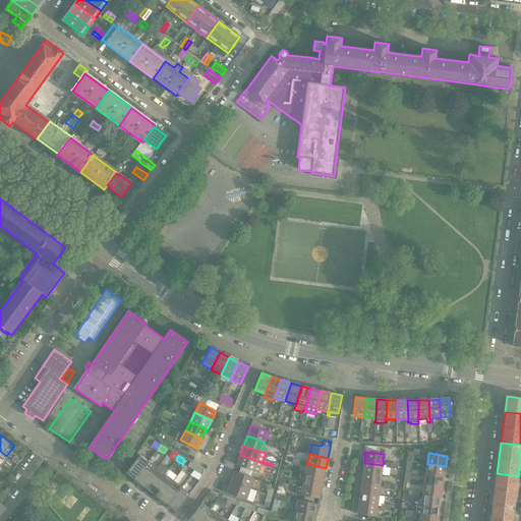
[(240,455),(236,465),(258,473),(262,465),(271,469),(272,466),(240,455)]
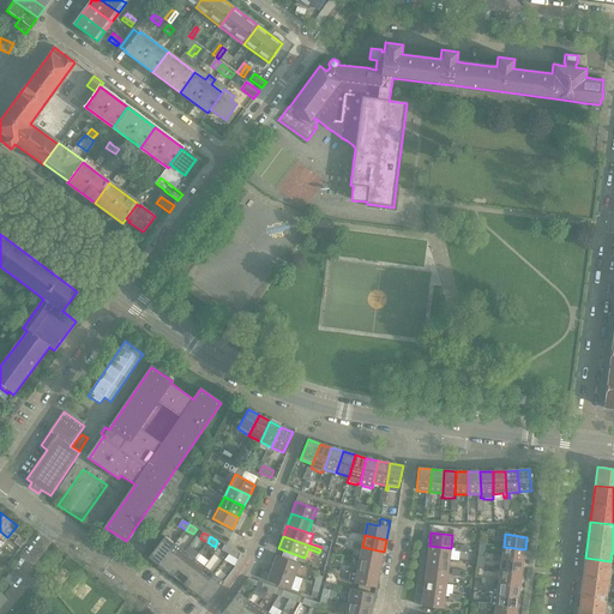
[(164,537),(149,558),(158,566),(174,545),(164,537)]
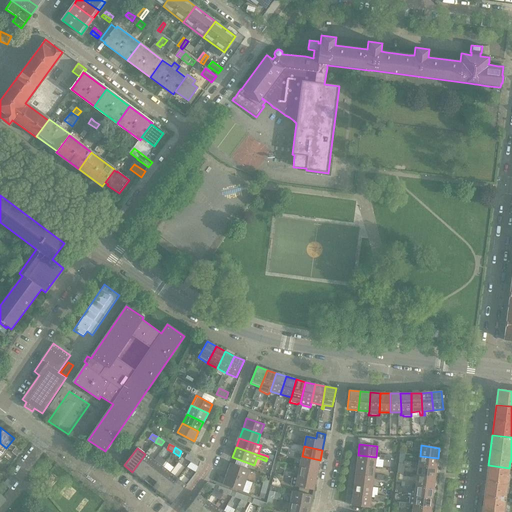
[(145,454),(132,472),(140,478),(154,460),(145,454)]
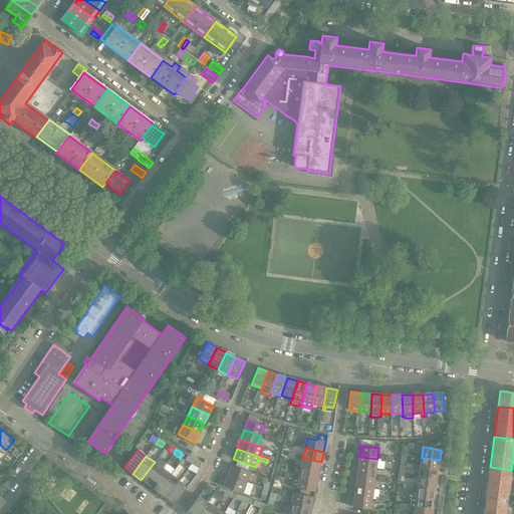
[(195,460),(188,456),(186,461),(192,465),(195,460)]
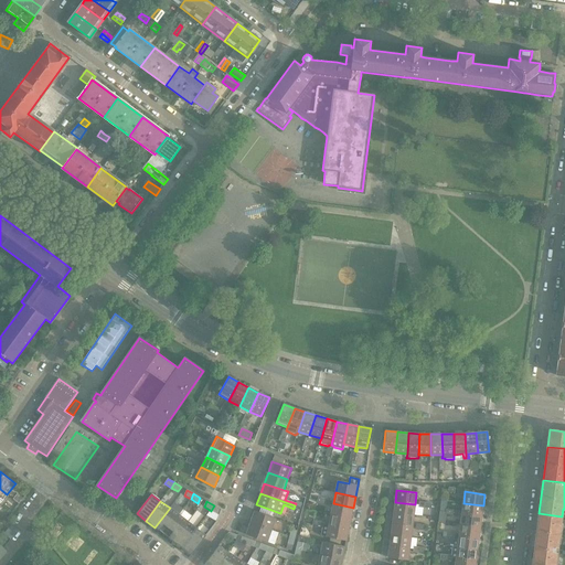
[(415,504),(395,502),(394,513),(414,515),(415,504)]
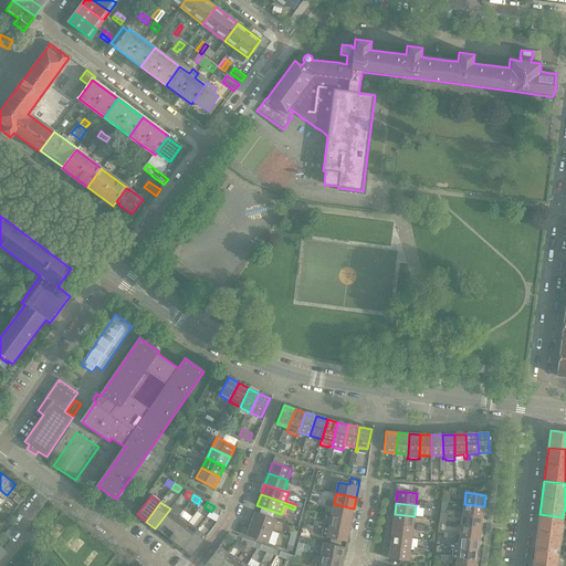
[(354,509),(334,504),(332,515),(352,520),(354,509)]
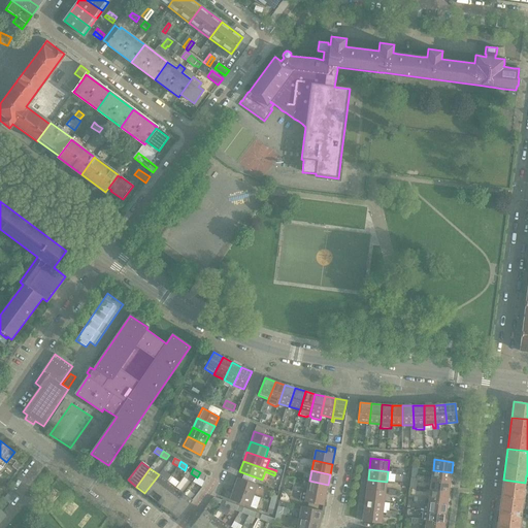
[(452,472),(433,470),(431,481),(450,483),(452,472)]
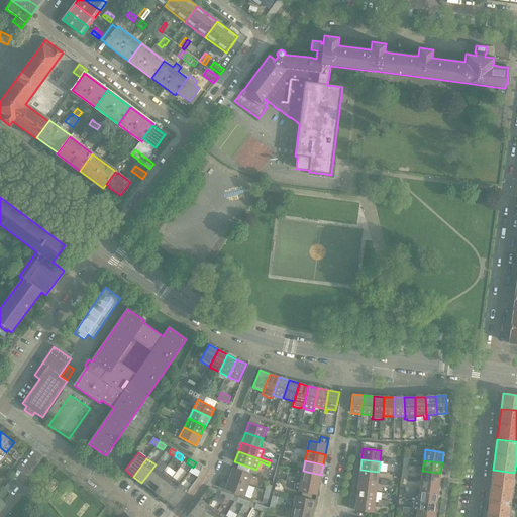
[(202,467),(196,462),(193,468),(200,472),(202,467)]
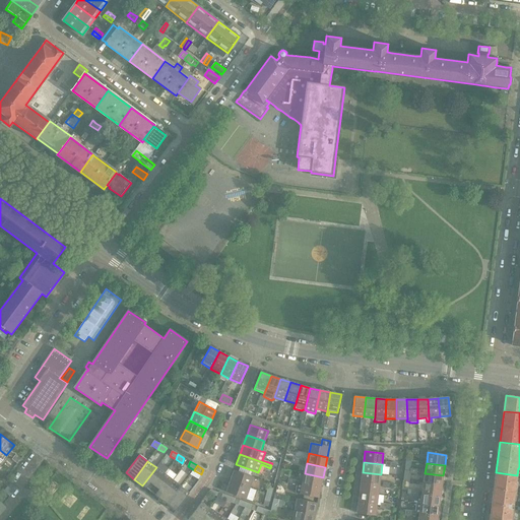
[(156,467),(142,485),(150,492),(165,473),(156,467)]
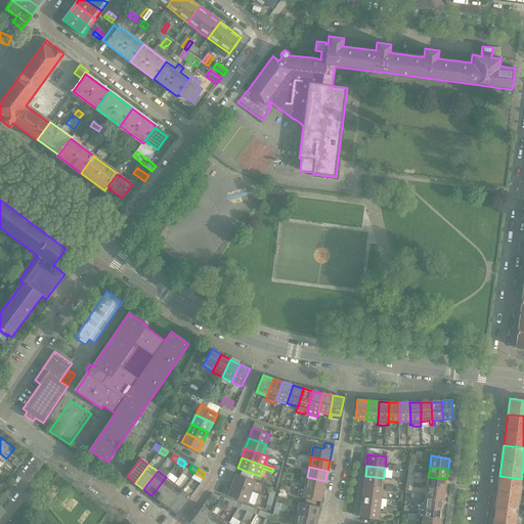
[(235,474),(232,485),(252,492),(256,481),(235,474)]
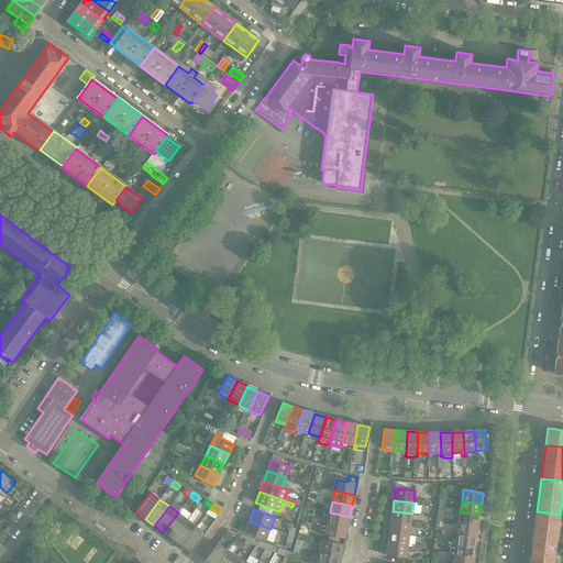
[(412,514),(393,511),(390,522),(410,525),(412,514)]
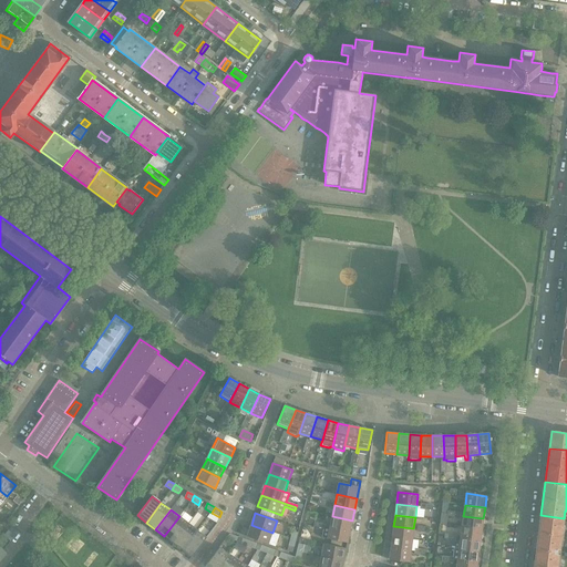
[(564,518),(540,515),(536,549),(559,552),(560,545),(562,545),(564,525),(563,525),(564,518)]
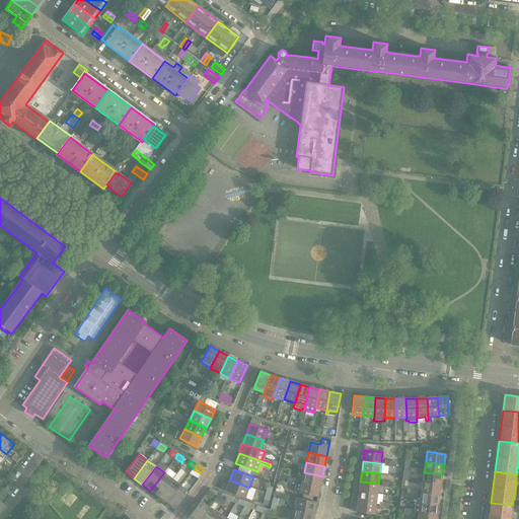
[(164,472),(150,491),(159,497),(172,479),(164,472)]
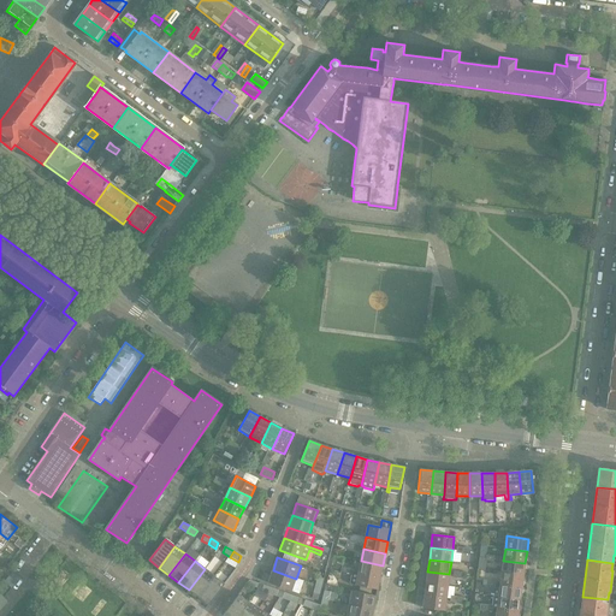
[(383,566),(361,561),(359,573),(380,578),(383,566)]
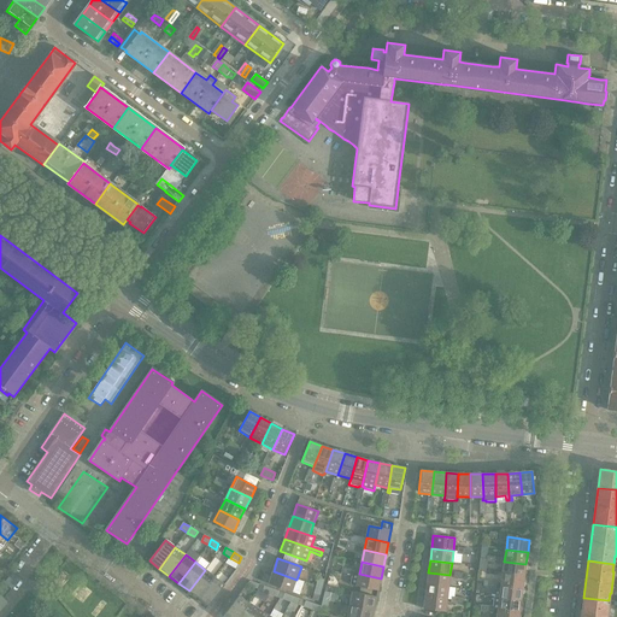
[(526,564),(504,562),(503,574),(524,576),(526,564)]
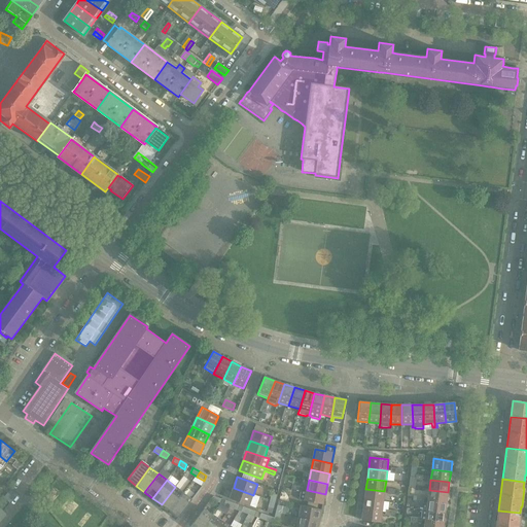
[(325,494),(307,490),(303,490),(304,487),(297,486),(296,491),(301,492),(300,500),(322,504),(325,494)]
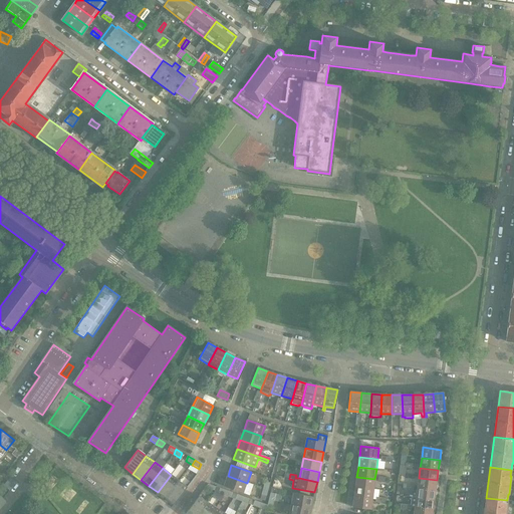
[(171,475),(158,492),(166,499),(179,481),(171,475)]
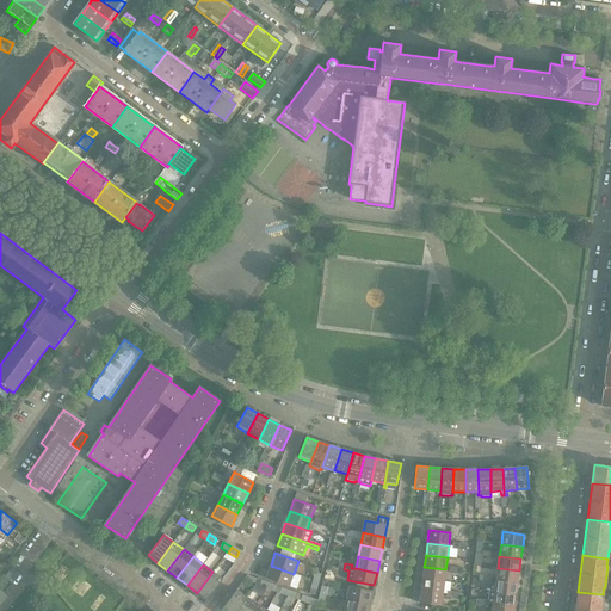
[(261,567),(258,575),(289,586),(294,574),(271,566),(269,571),(261,567)]
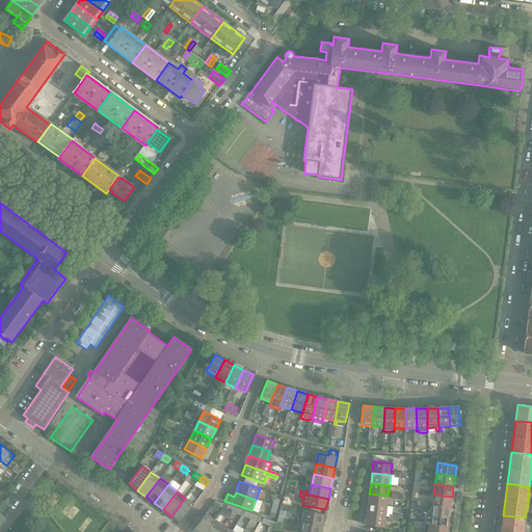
[(388,496),(369,494),(368,504),(387,506),(388,496)]
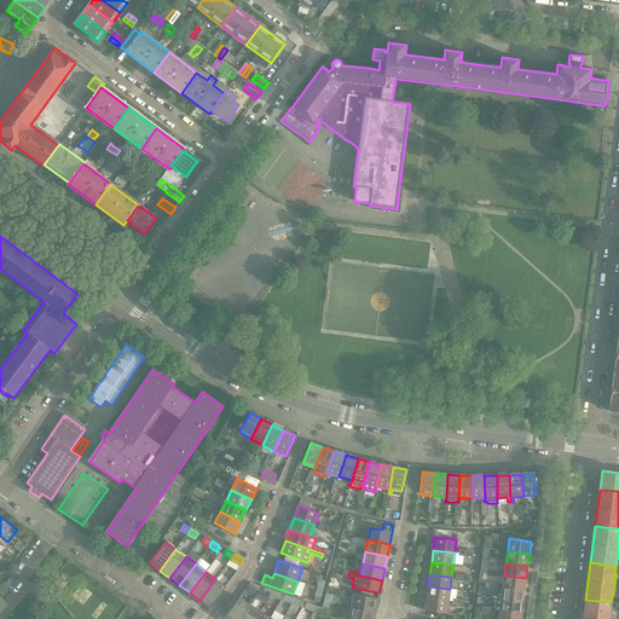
[(13,576),(5,586),(12,591),(21,582),(13,576)]
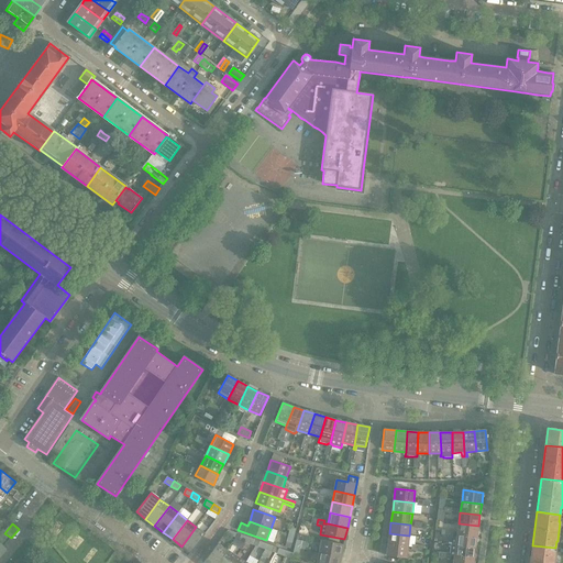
[(478,526),(459,523),(457,534),(477,537),(478,526)]
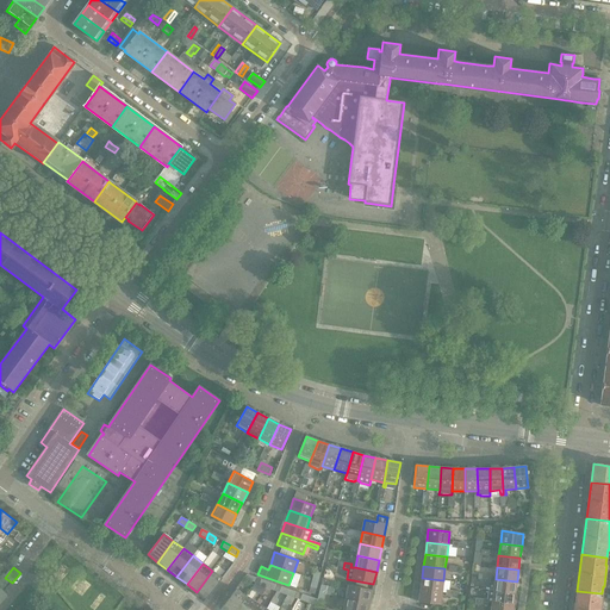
[(212,571),(197,592),(206,599),(211,593),(223,578),(212,571)]
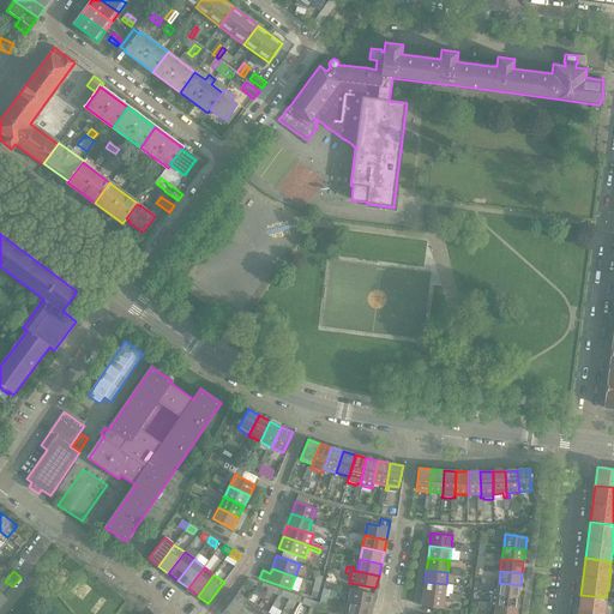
[(446,584),(425,582),(423,594),(445,596),(446,584)]
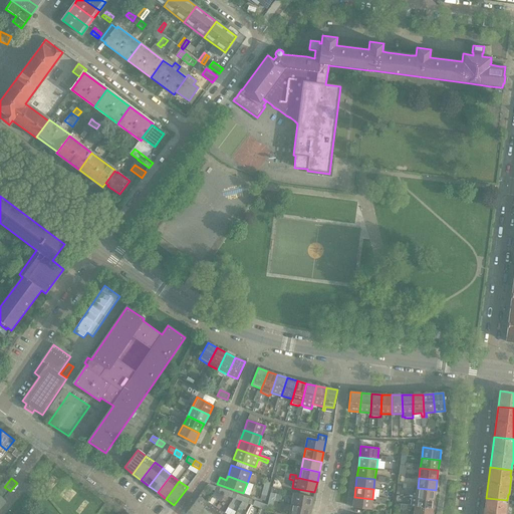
[(436,490),(418,488),(416,498),(434,501),(436,490)]
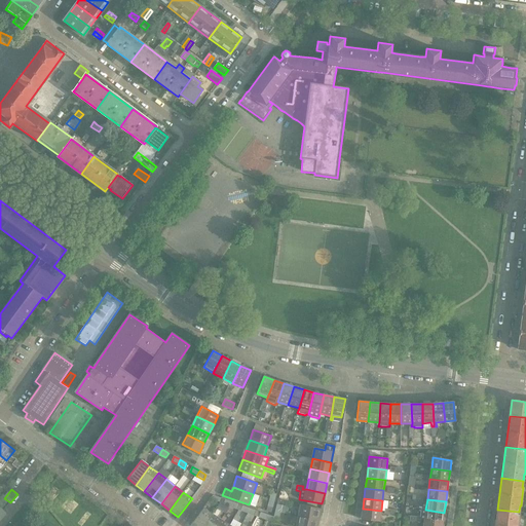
[(300,504),(298,516),(318,520),(321,509),(300,504)]
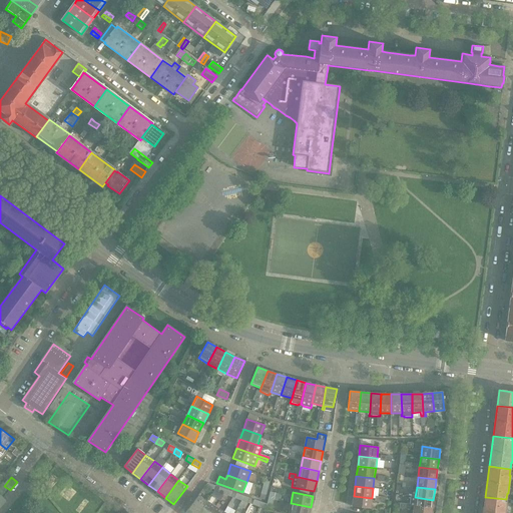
[(188,508),(185,512),(184,512),(198,512),(206,501),(198,495),(188,508)]
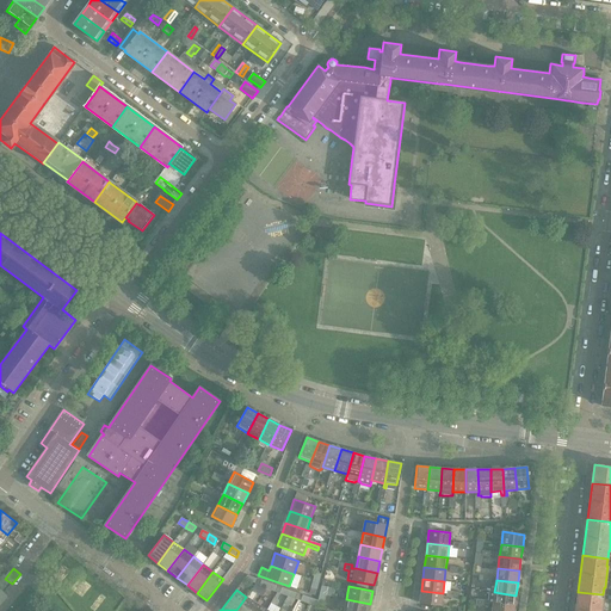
[(443,593),(421,591),(419,604),(440,606),(443,593)]
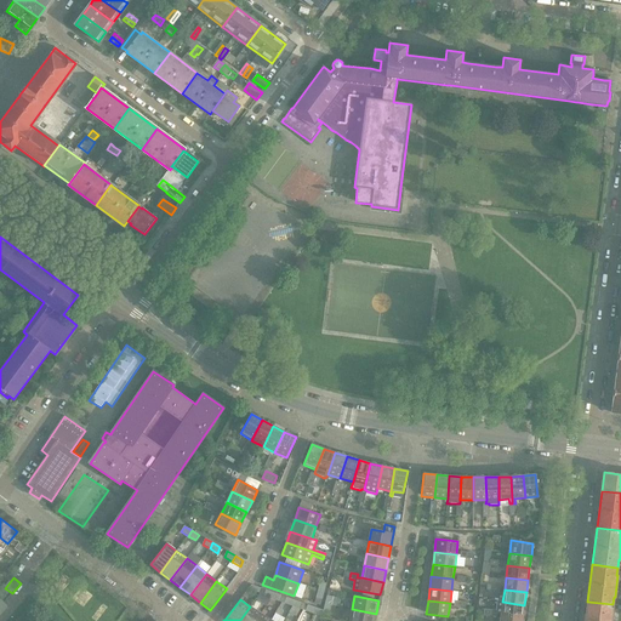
[(524,605),(502,602),(497,602),(496,610),(497,611),(496,614),(501,614),(523,617),(524,605)]
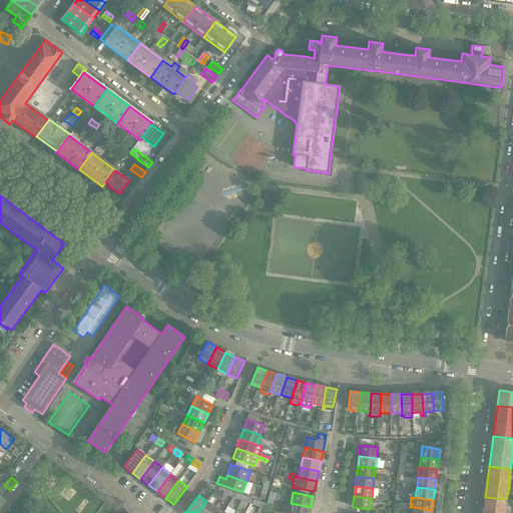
[(506,499),(485,497),(483,512),(505,512),(507,506),(506,506),(506,499)]
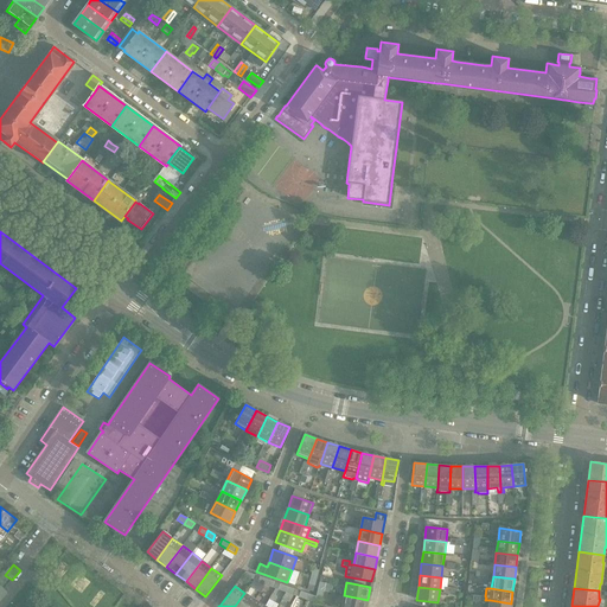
[(244,593),(235,606),(249,606),(255,600),(244,593)]
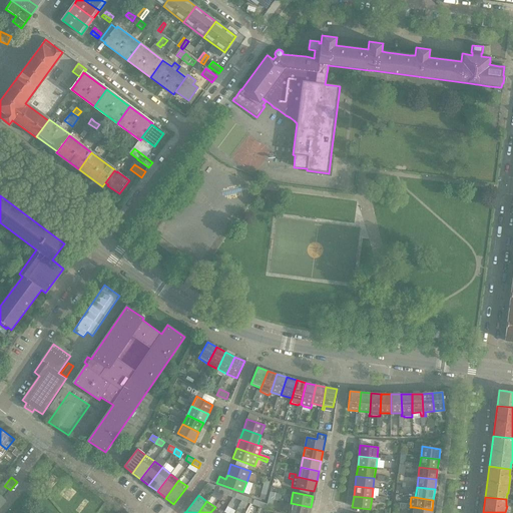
[(310,512),(311,507),(291,503),(289,512),(310,512)]
